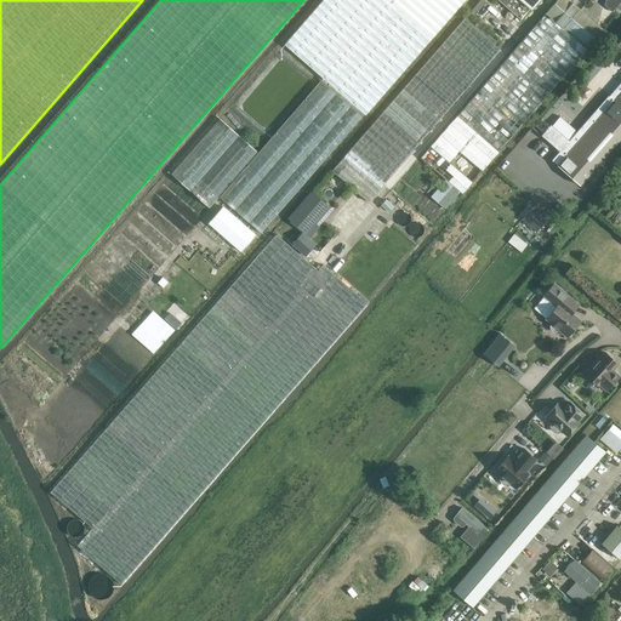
[(323,0),(284,45),(323,78),(212,205),(217,210),(224,201),(261,233),(364,114),(365,115),(463,0),(323,0)]
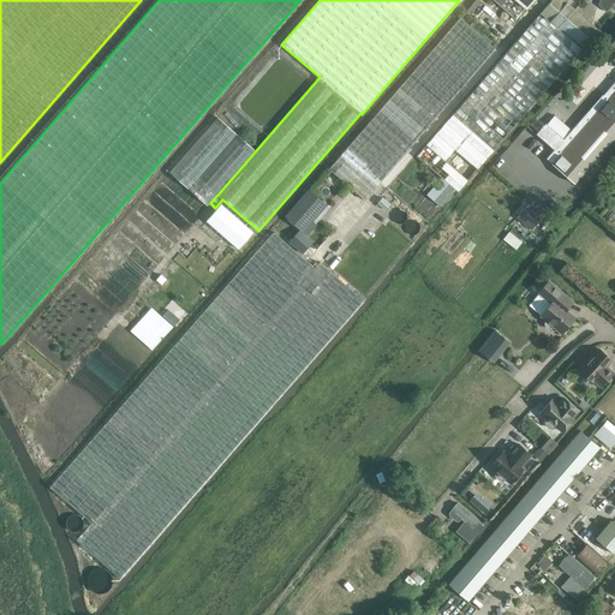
[(493,0),(515,19),(531,0),(493,0)]
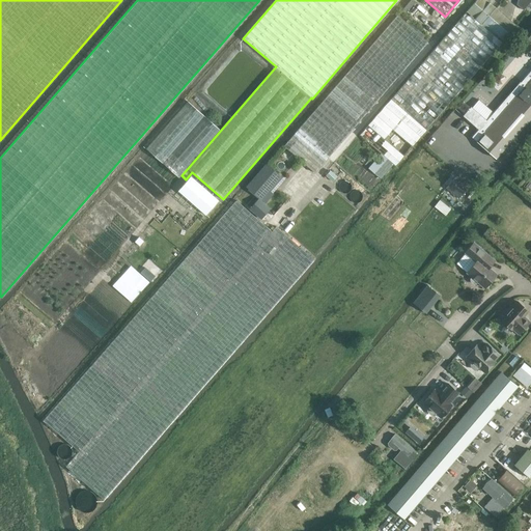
[(516,26),(486,0),(476,0),(468,11),(502,42),(516,26)]
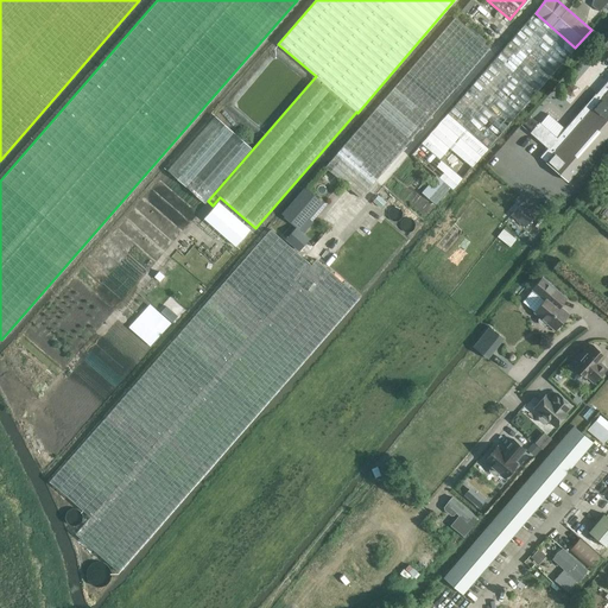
[(599,11),(607,0),(593,0),(591,5),(599,11)]
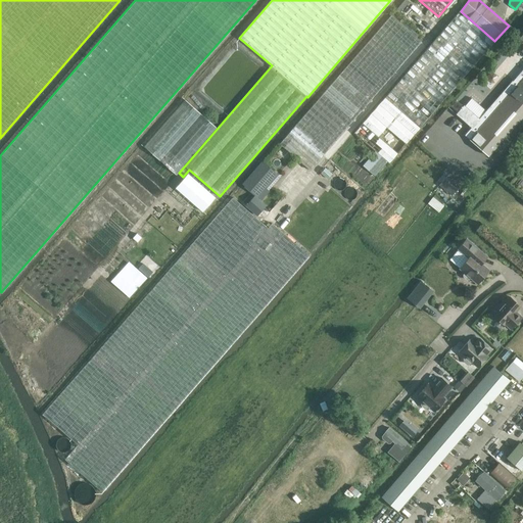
[(422,125),(494,41),(461,11),(387,95),(422,125)]
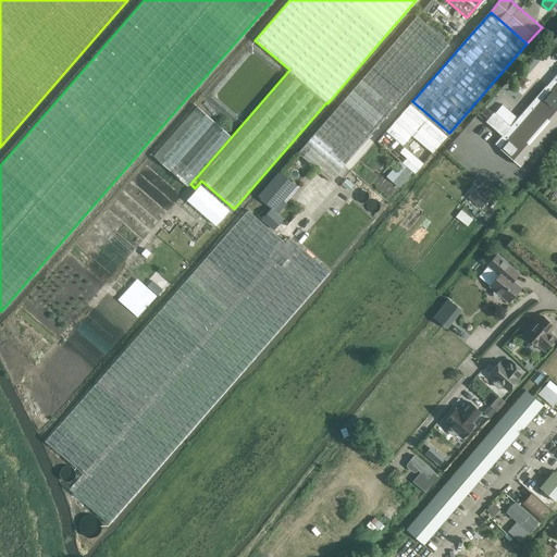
[(335,185),(449,53),(446,51),(453,44),(419,13),(297,152),(335,185)]
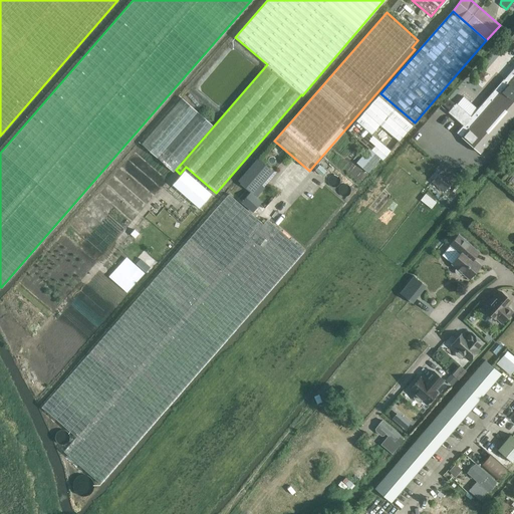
[(513,41),(509,37),(507,36),(502,41),(513,51),(513,41)]
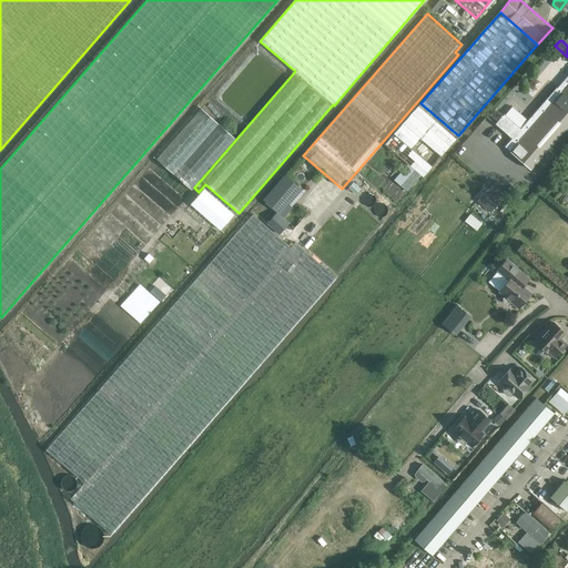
[(567,84),(561,92),(509,152),(530,170),(567,125),(567,84)]
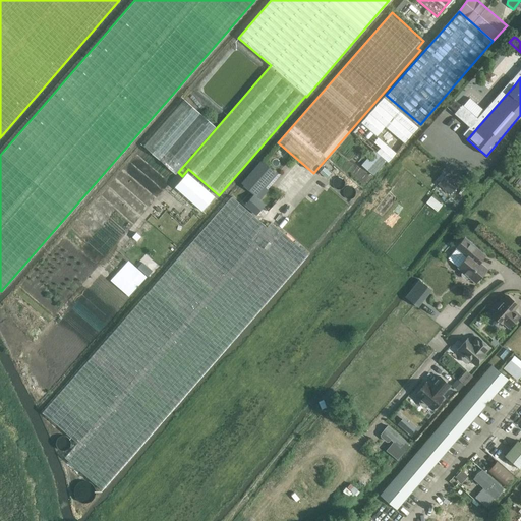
[(387,162),(420,124),(386,95),(352,132),(373,151),(362,165),(368,170),(380,157),(387,162)]
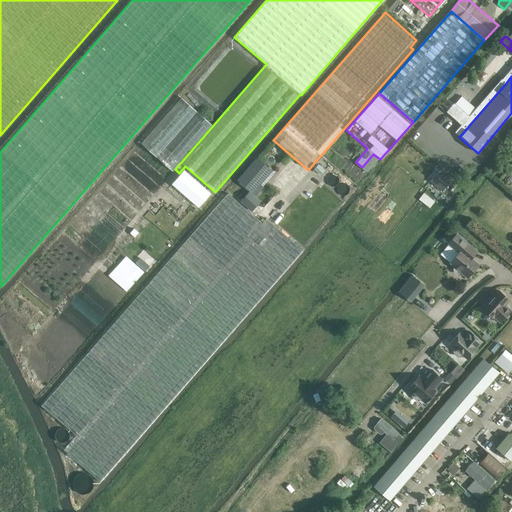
[(251,190),(270,169),(260,160),(241,181),(251,190)]
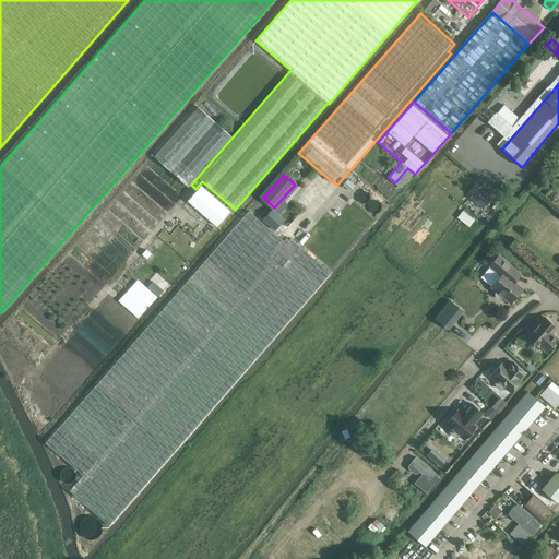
[(229,211),(200,186),(188,201),(216,226),(229,211)]
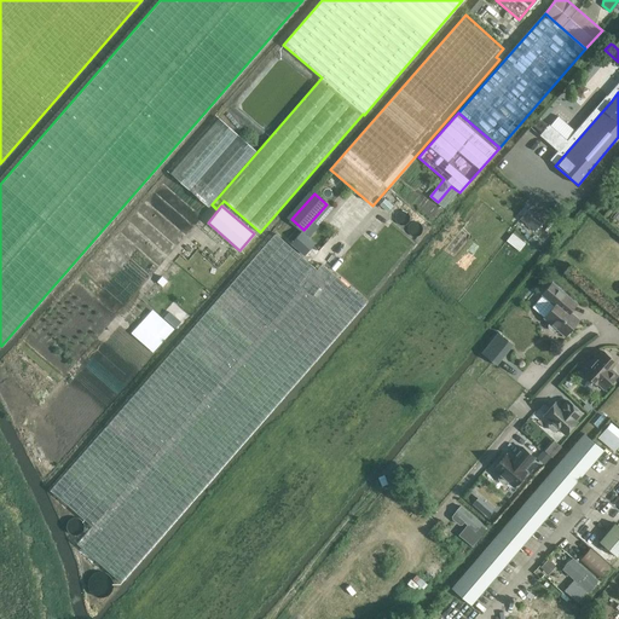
[(544,220),(534,212),(530,208),(530,207),(520,219),(534,232),(544,220)]
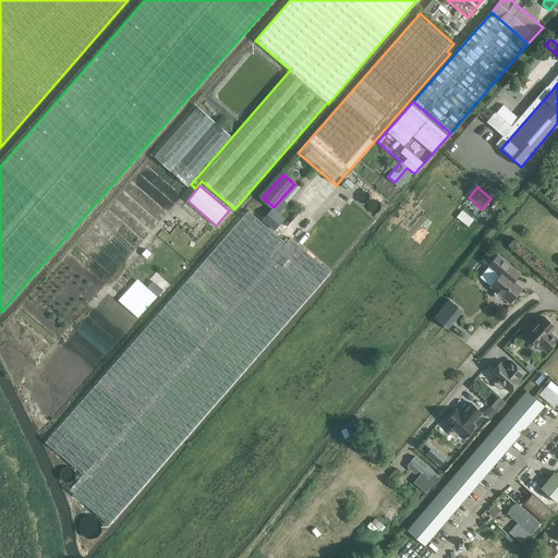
[(494,196),(481,214),(493,222),(506,205),(494,196)]
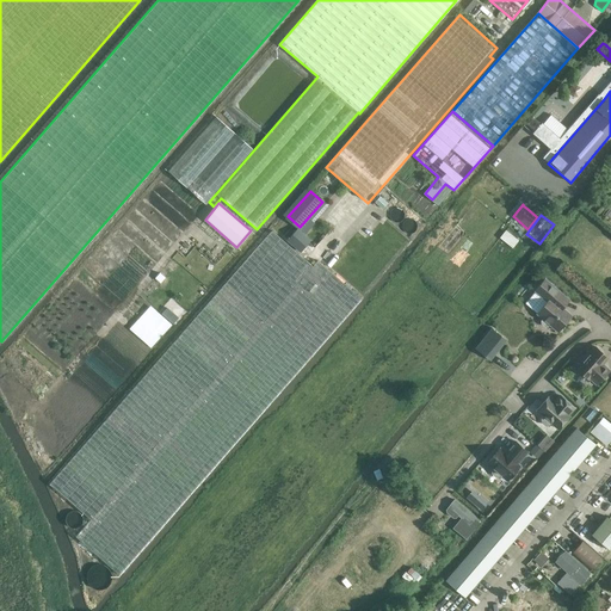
[(296,246),(306,236),(298,229),(289,239),(296,246)]
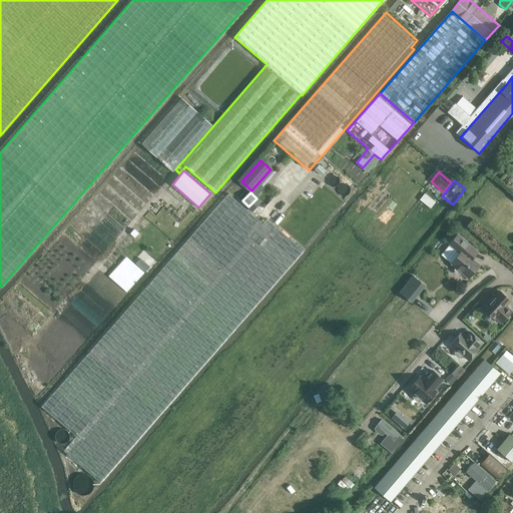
[(431,206),(436,200),(426,192),(421,198),(431,206)]
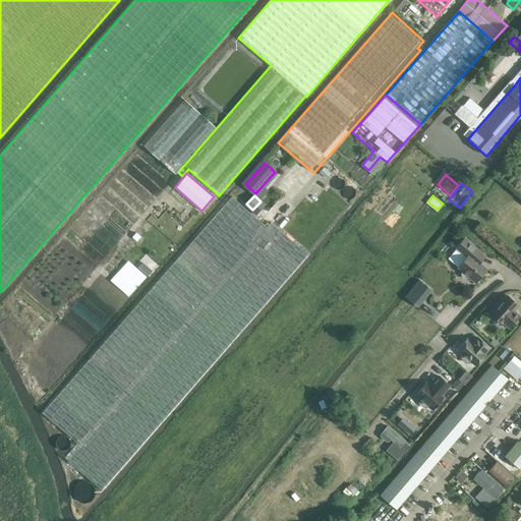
[(222,352),(307,254),(271,222),(267,227),(232,196),(105,341),(90,358),(43,412),(77,443),(64,457),(102,489),(199,379),(211,365),(222,352)]
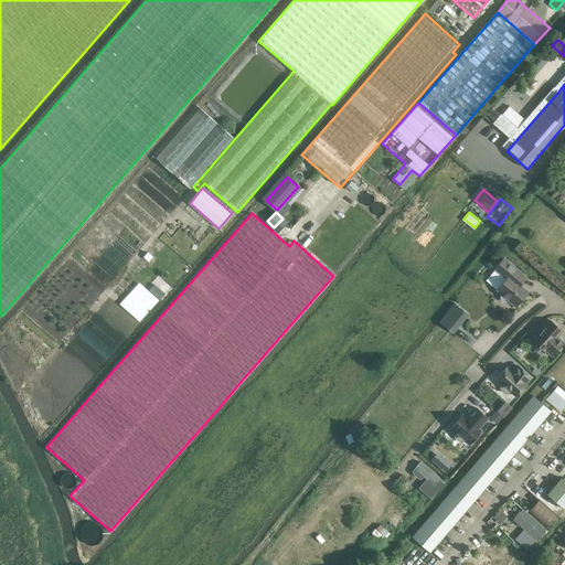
[(520,284),(526,277),(504,258),(494,269),(505,278),(497,290),(515,307),(529,291),(520,284)]
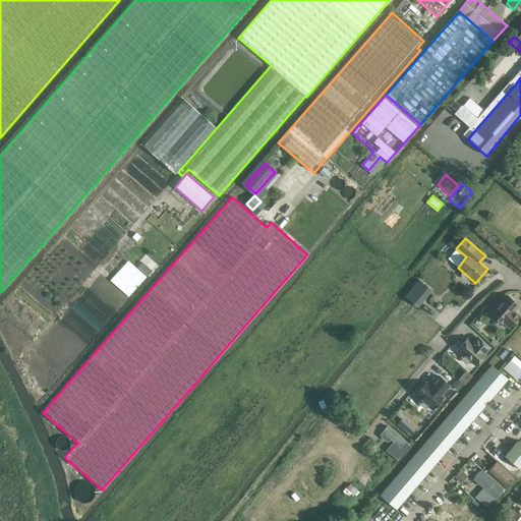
[(405,297),(418,307),(427,296),(420,291),(425,285),(419,280),(405,297)]
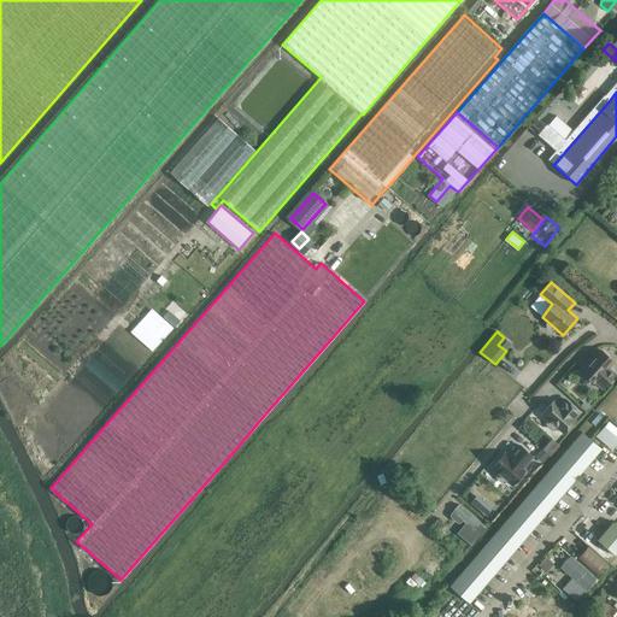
[(609,370),(609,368),(613,362),(600,350),(581,371),(594,383),(595,382),(603,388),(615,374),(613,375),(609,370)]
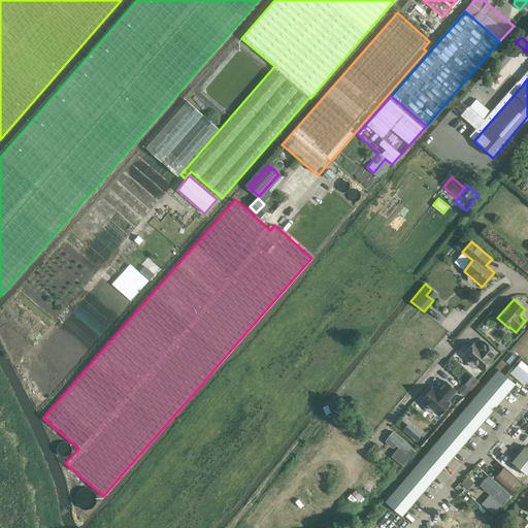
[(491,358),(496,353),(484,341),(479,348),(473,342),(464,354),(469,359),(468,361),(467,362),(468,364),(471,367),(473,367),(474,366),(476,365),(482,370),(492,360),(491,358)]
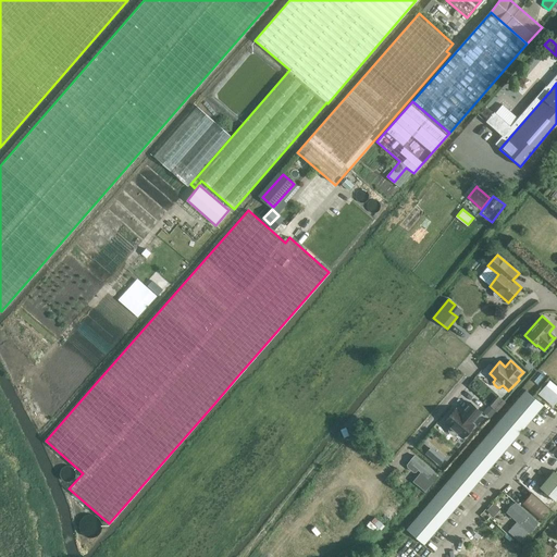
[(556,388),(549,382),(540,394),(553,405),(556,400),(556,388)]
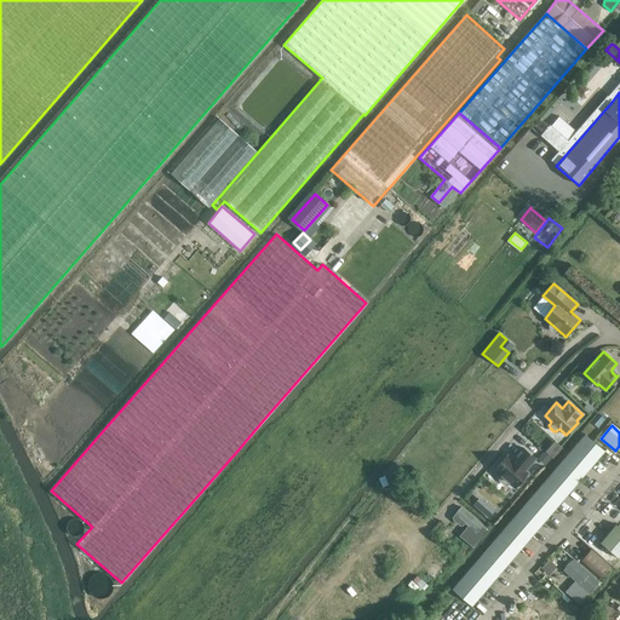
[(573,448),(592,465),(604,451),(585,434),(573,448)]
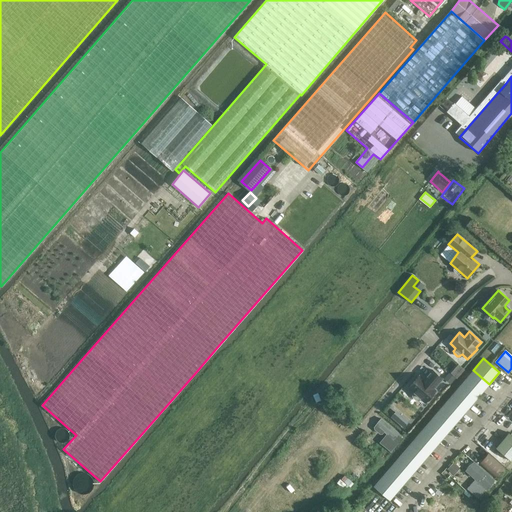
[(433,388),(442,378),(432,369),(423,379),(419,376),(408,388),(413,393),(412,394),(412,397),(415,399),(418,399),(419,398),(425,402),(435,390),(433,388)]
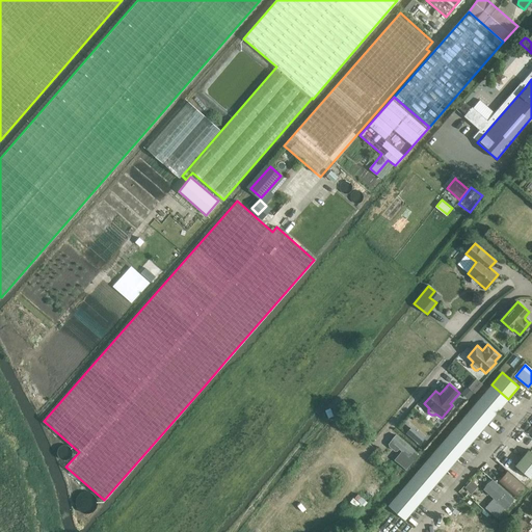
[(481,397),(498,410),(508,399),(491,384),(481,397)]
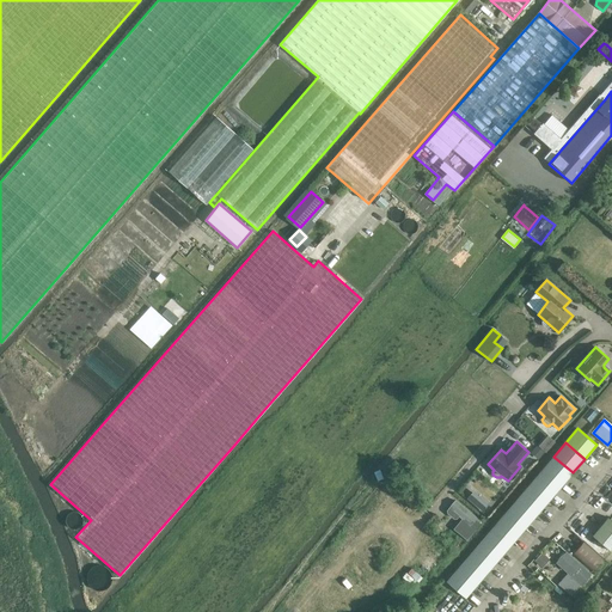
[(542,470),(561,487),(573,472),(554,457),(542,470)]
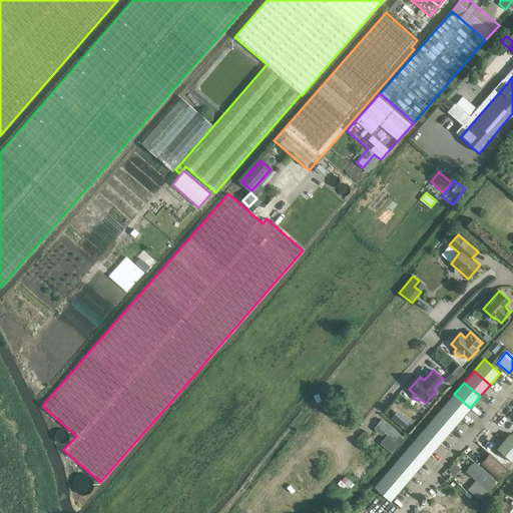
[(444,406),(460,420),(470,408),(454,394),(444,406)]
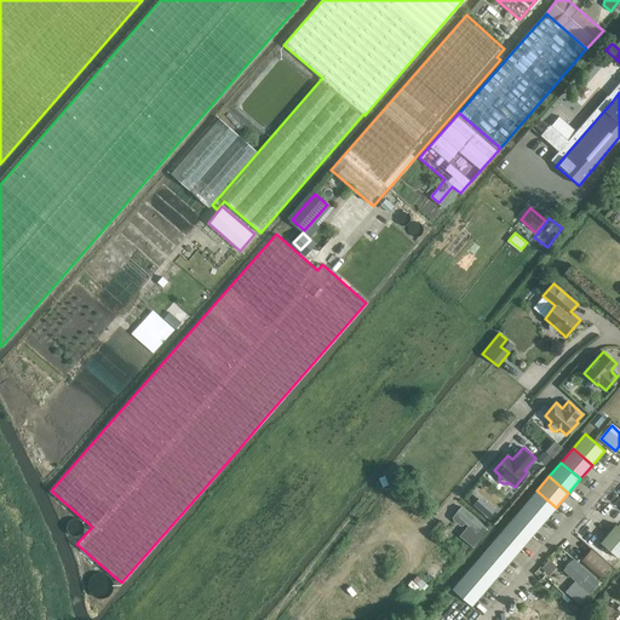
[(524,504),(544,521),(556,507),(537,491),(524,504)]
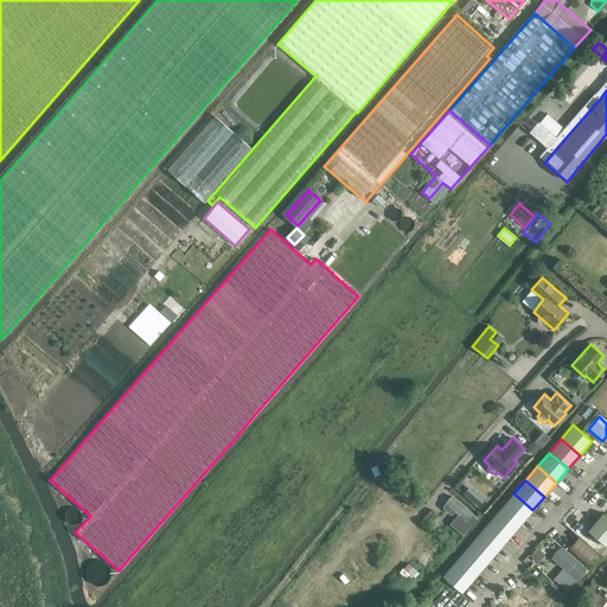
[(464,492),(479,506),(485,499),(470,486),(464,492)]
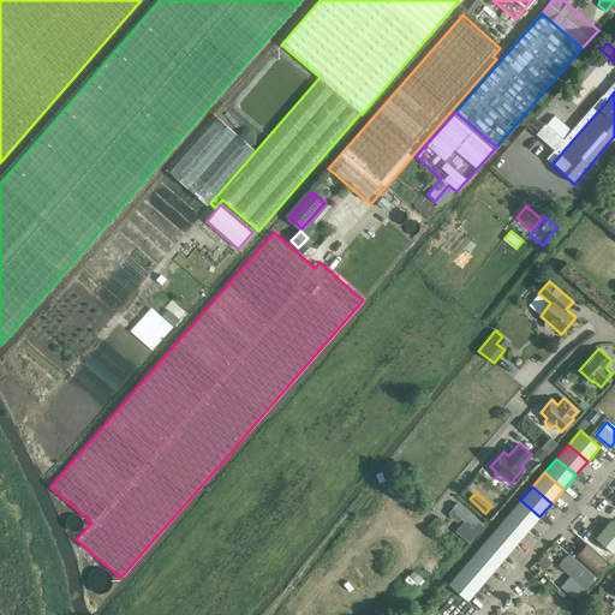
[(508,514),(527,531),(539,517),(520,500),(508,514)]
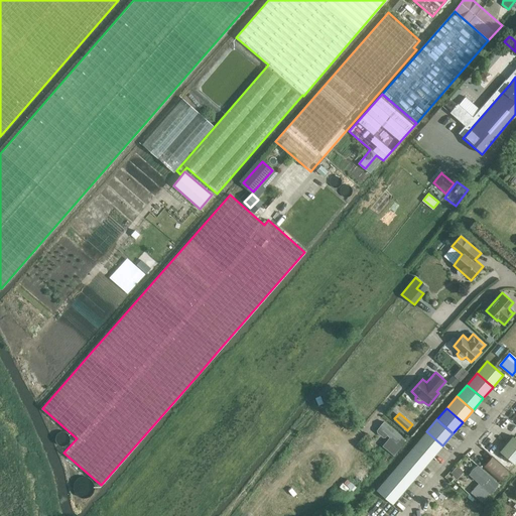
[(406,439),(384,421),(377,430),(377,432),(383,437),(385,437),(387,435),(389,437),(382,445),(394,456),(406,439)]
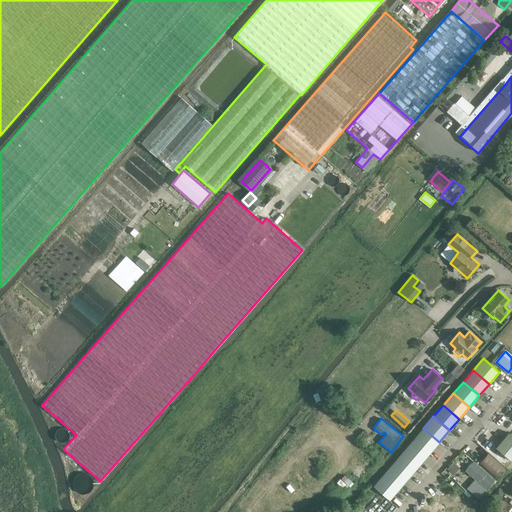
[(54,435),(61,442),(69,433),(62,427),(54,435)]
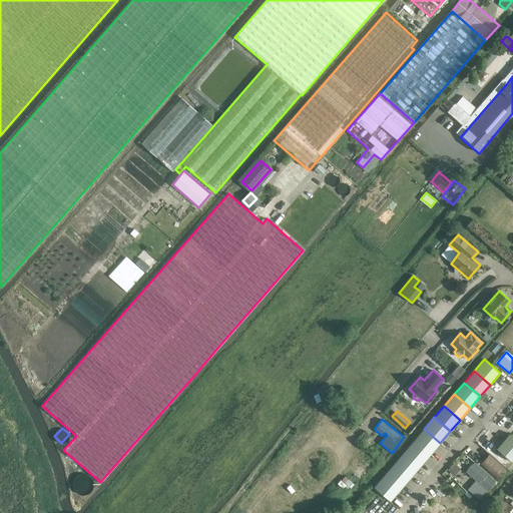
[(414,441),(430,454),(440,443),(424,429),(414,441)]
